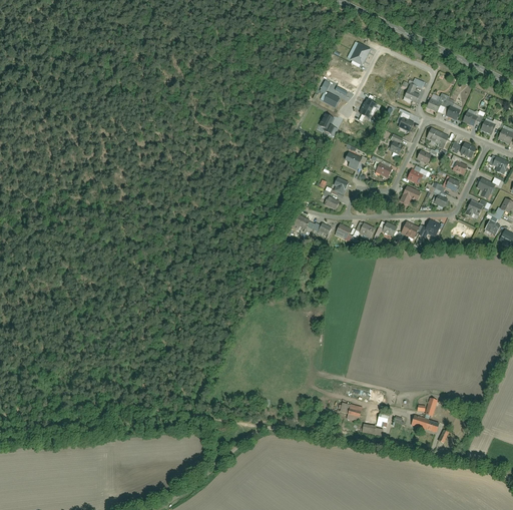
[(370,47),(359,41),(351,57),(362,63),(370,47)]
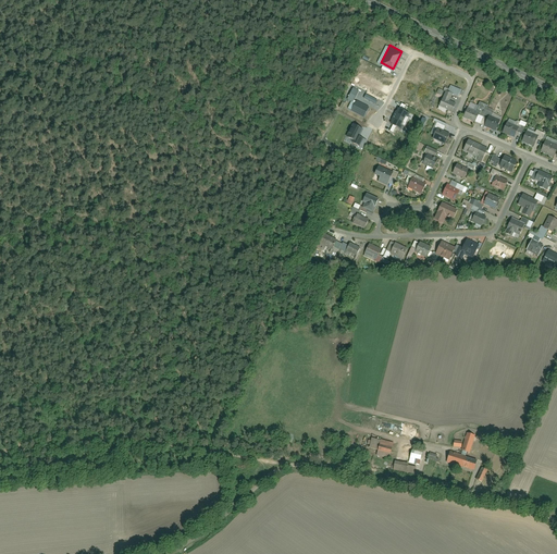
[(460,88),(449,84),(448,89),(458,94),(460,88)]
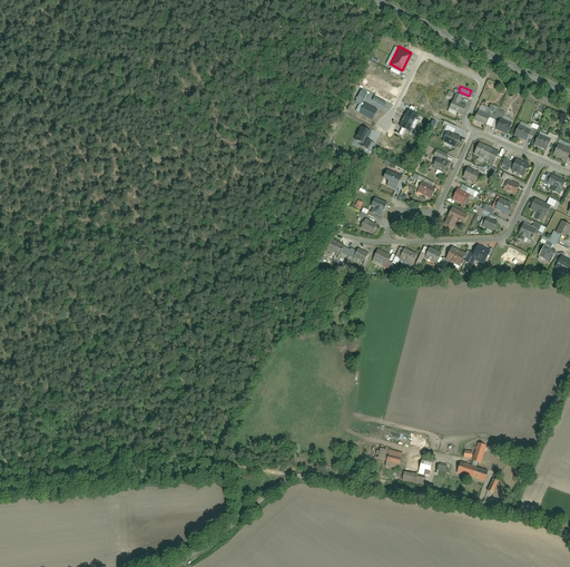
[(361,103),(367,90),(361,87),(355,99),(361,103)]
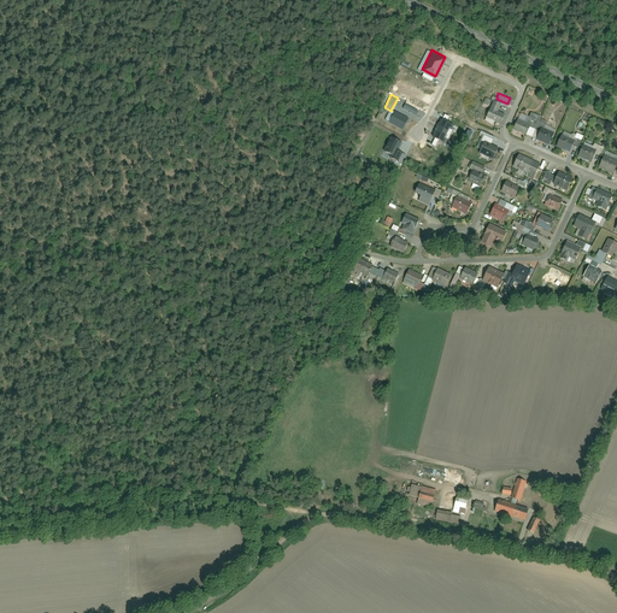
[(504,112),(497,110),(499,102),(492,99),(489,106),(488,106),(483,116),(499,123),(504,112)]
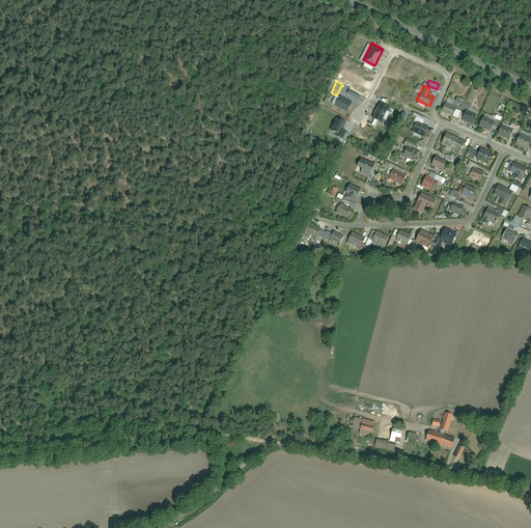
[(356,95),(358,92),(348,87),(347,91),(356,95)]
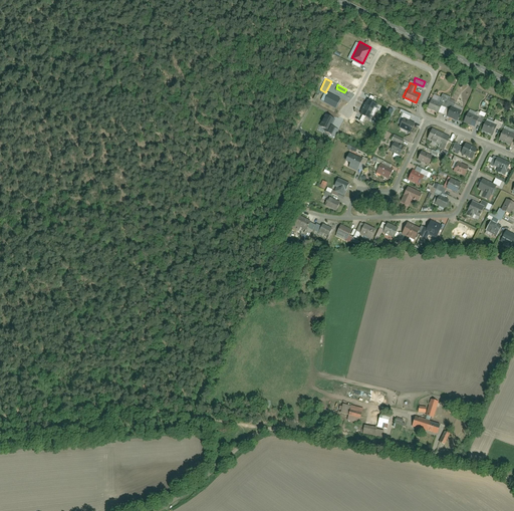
[(444,90),(442,96),(449,98),(451,93),(444,90)]
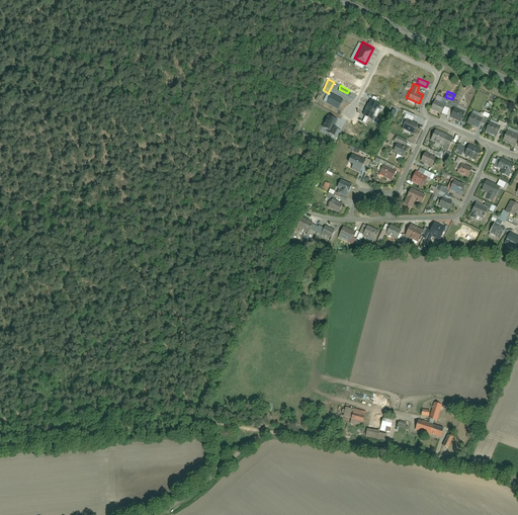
[(342,98),(331,92),(327,100),(338,106),(342,98)]
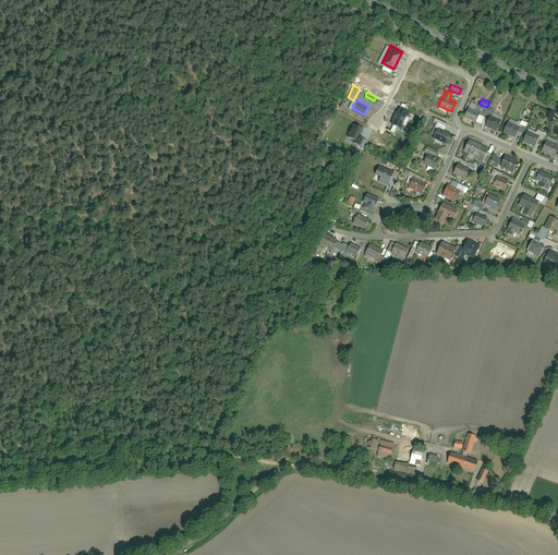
[(470,99),(468,105),(476,108),(478,103),(470,99)]
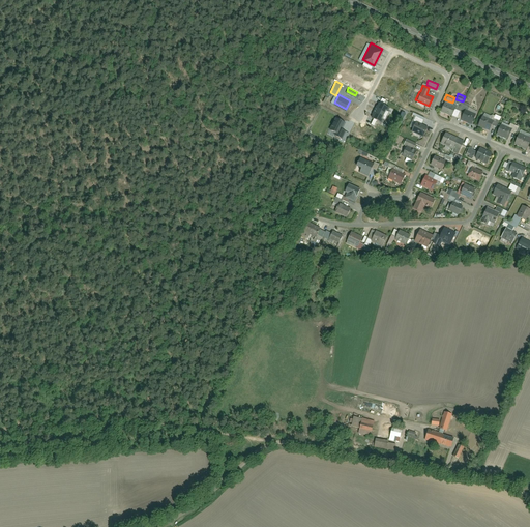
[(389,106),(379,101),(372,116),(382,120),(383,117),(385,118),(389,110),(387,110),(389,106)]
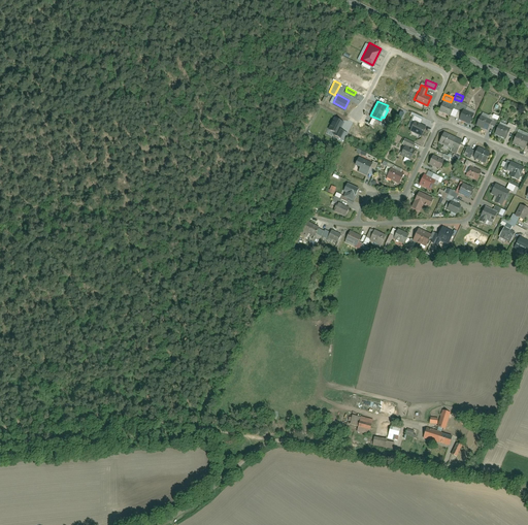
[(442,101),(438,109),(449,115),(452,107),(442,101)]
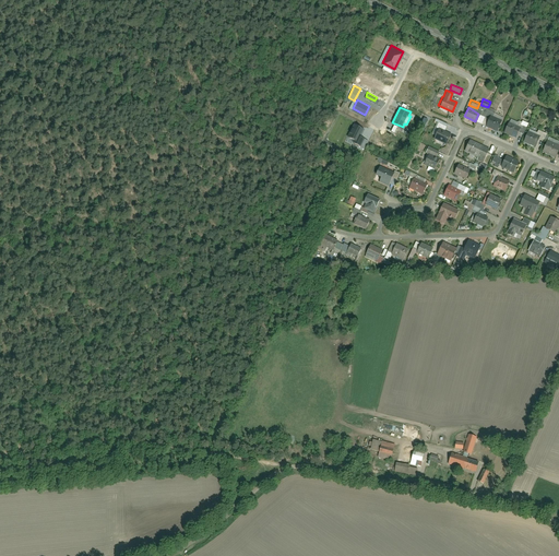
[(489,116),(485,125),(497,130),(501,121),(489,116)]
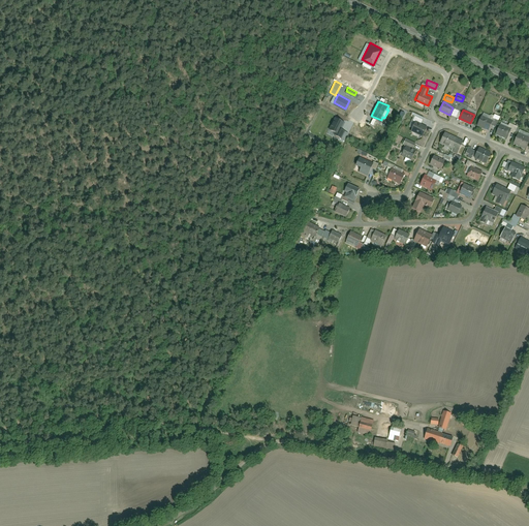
[(423,116),(413,112),(411,118),(421,121),(423,116)]
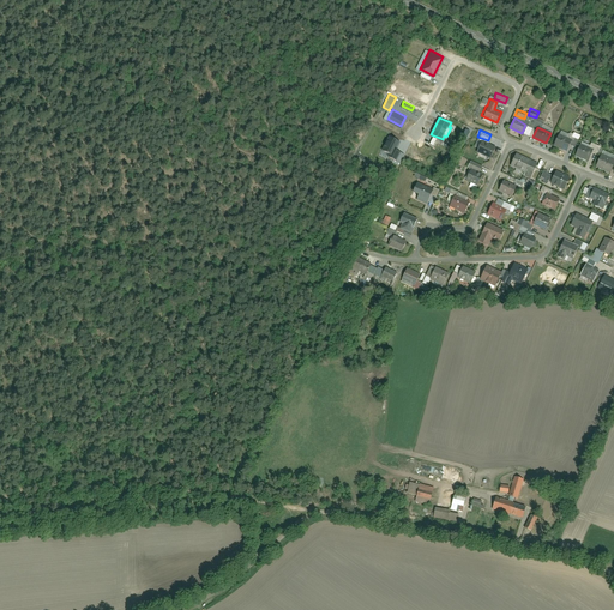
[(399,140),(390,134),(383,148),(392,153),(399,140)]
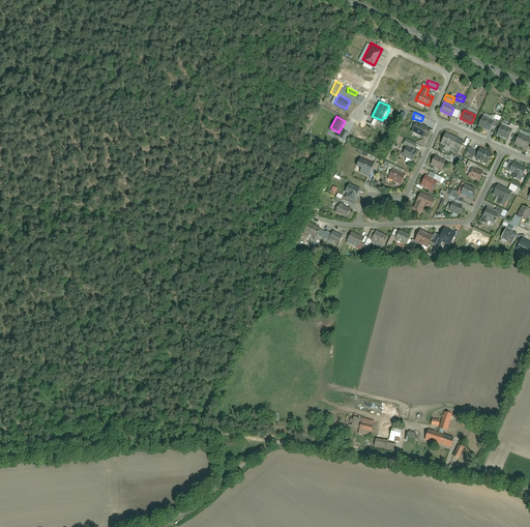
[(480,117),(476,124),(488,129),(492,122),(480,117)]
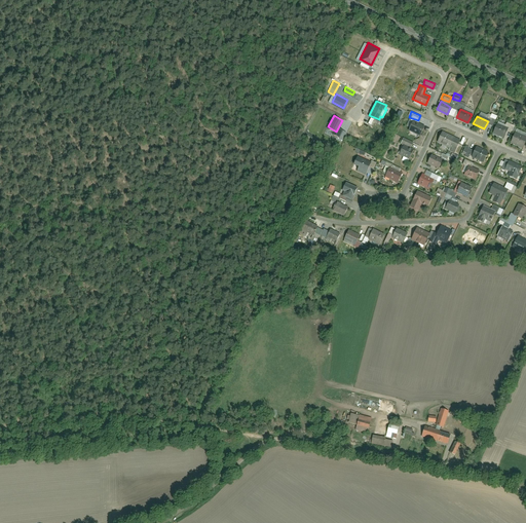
[(378,124),(366,118),(358,135),(370,141),(378,124)]
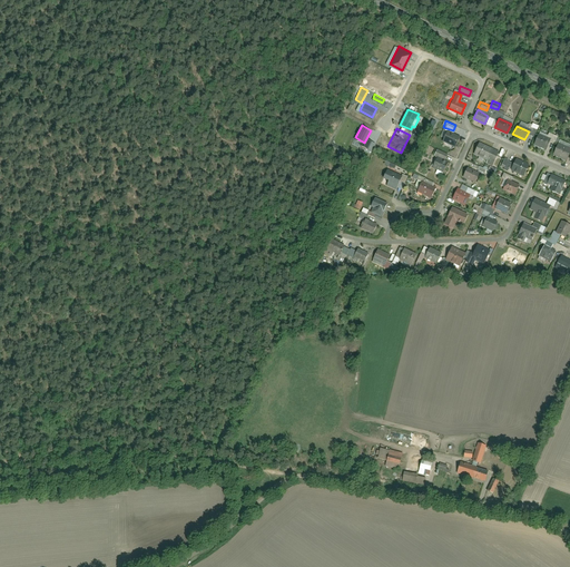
[(446,130),(442,140),(454,145),(459,136),(446,130)]
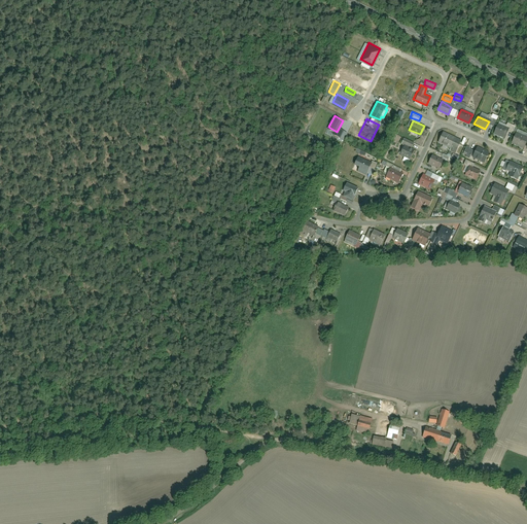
[(496,124),(492,132),(504,137),(508,129),(496,124)]
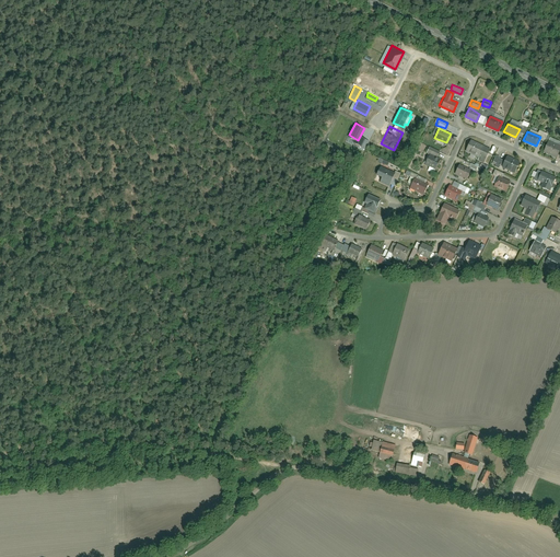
[(471,138),(466,151),(485,160),(490,147),(471,138)]
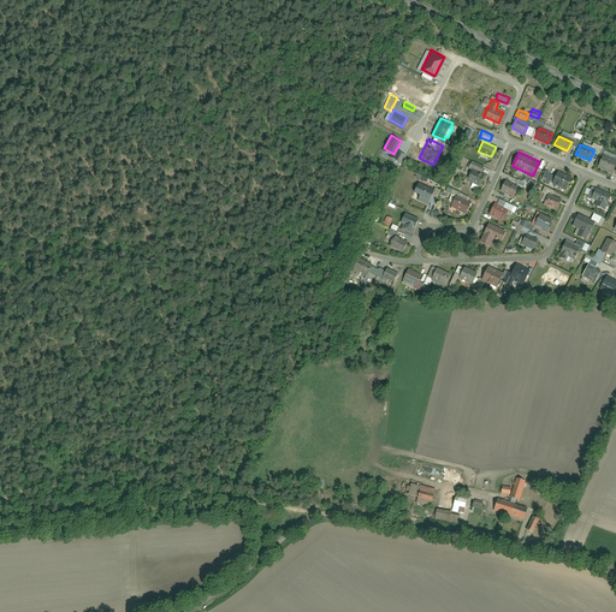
[(602,155),(597,165),(611,172),(615,161),(602,155)]
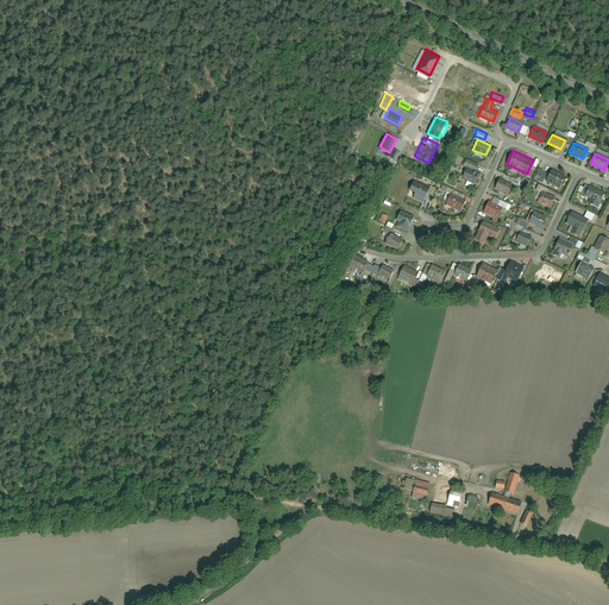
[(464,159),(462,165),(473,170),(476,164),(464,159)]
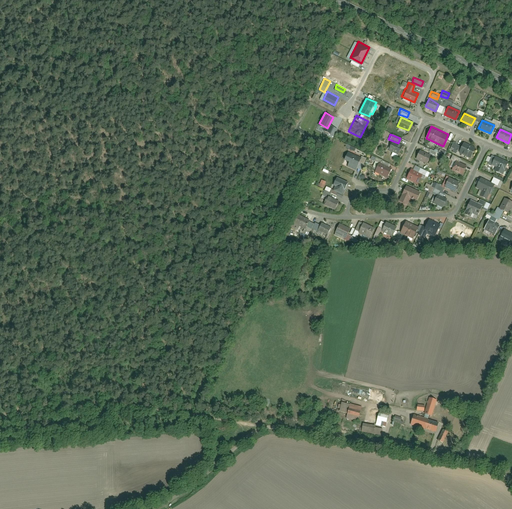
[(462,139),(457,150),(470,156),(475,146),(462,139)]
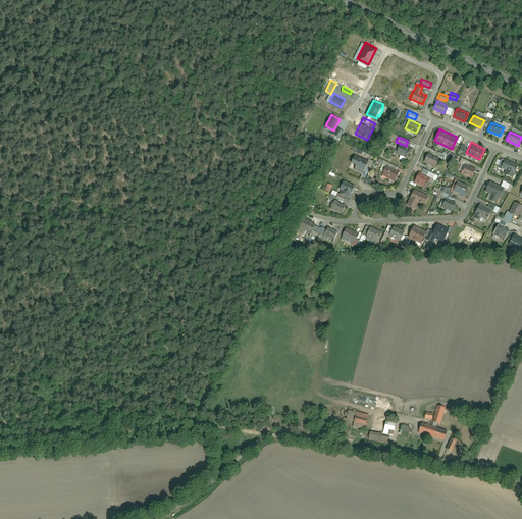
[(398,144),(394,153),(405,157),(409,149),(398,144)]
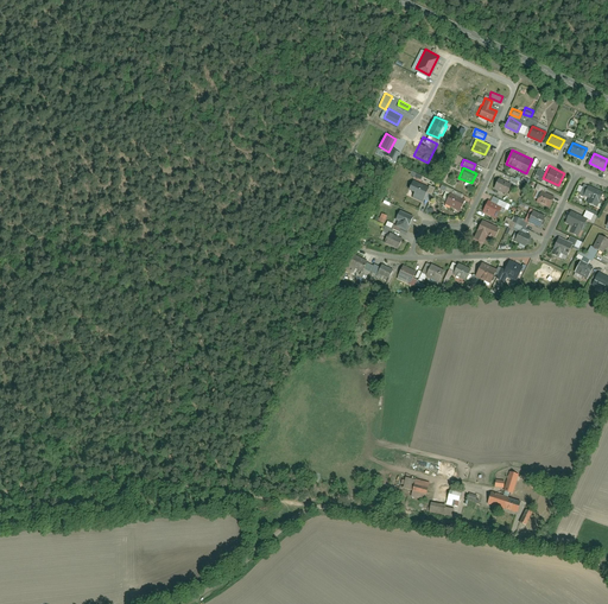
[(496,177),(492,188),(507,195),(511,183),(496,177)]
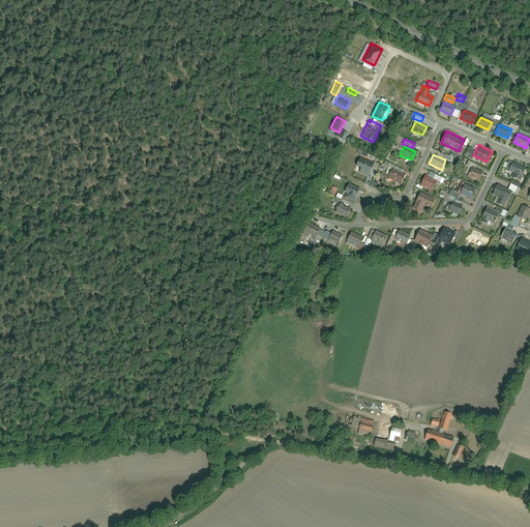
[(358,155),(354,165),(358,166),(357,170),(366,173),(367,170),(369,170),(373,160),(358,155)]
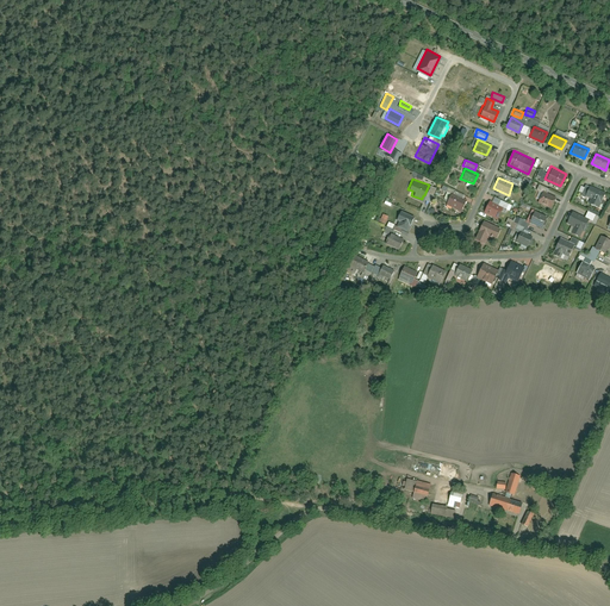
[(548,186),(539,182),(536,187),(546,192),(548,186)]
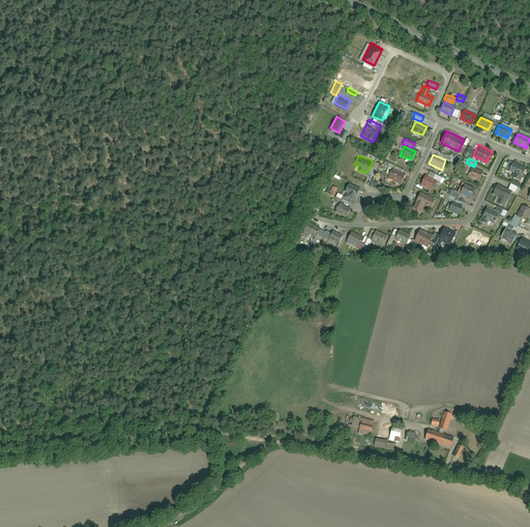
[(512,158),(508,169),(512,171),(510,175),(519,179),(521,175),(522,176),(527,165),(512,158)]
